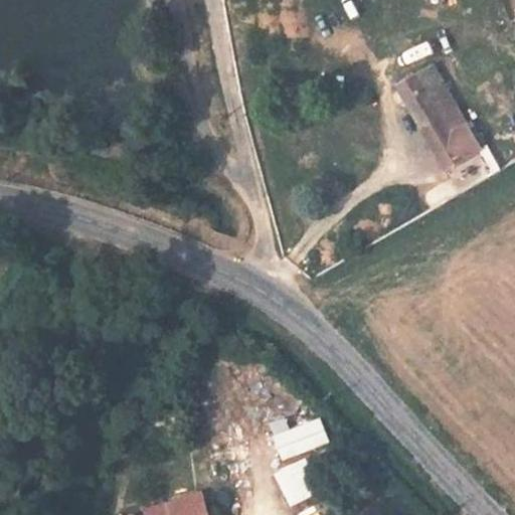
[(483,149),(436,67),(401,88),(450,168),(483,149)]
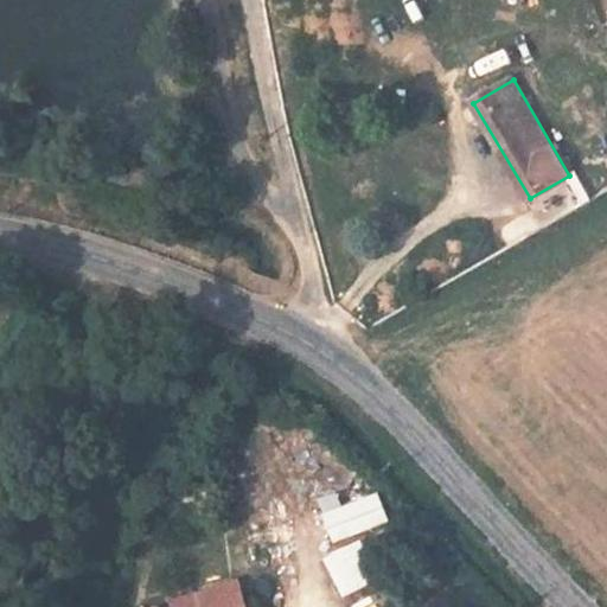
[(376,491),(318,513),(331,544),(388,523),(376,491)]
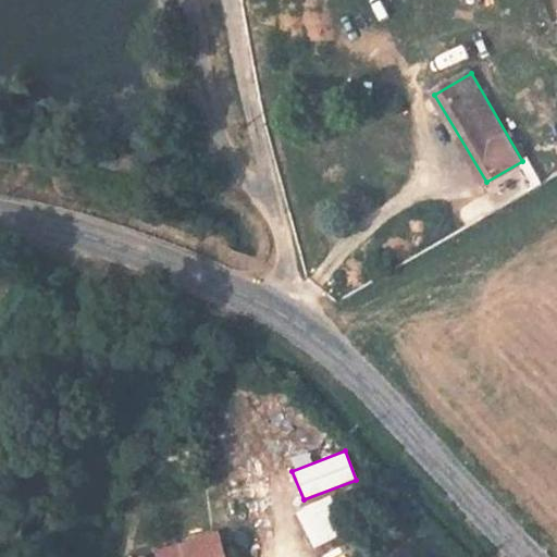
[(311,549),(349,531),(331,494),(294,512),(311,549)]
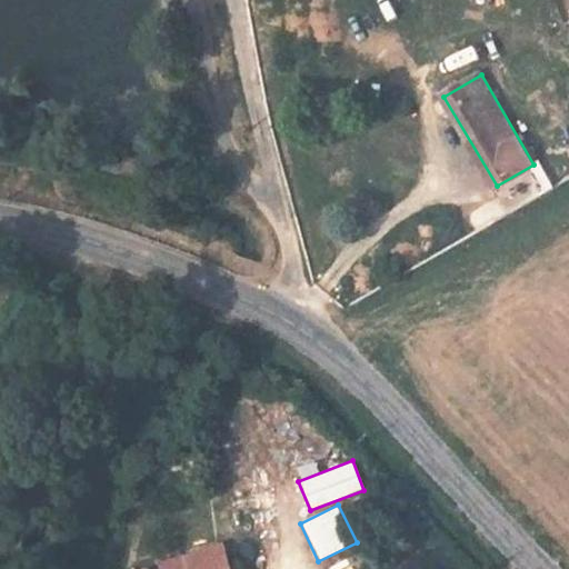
[(193,568),(191,558),(143,568),(193,568)]
